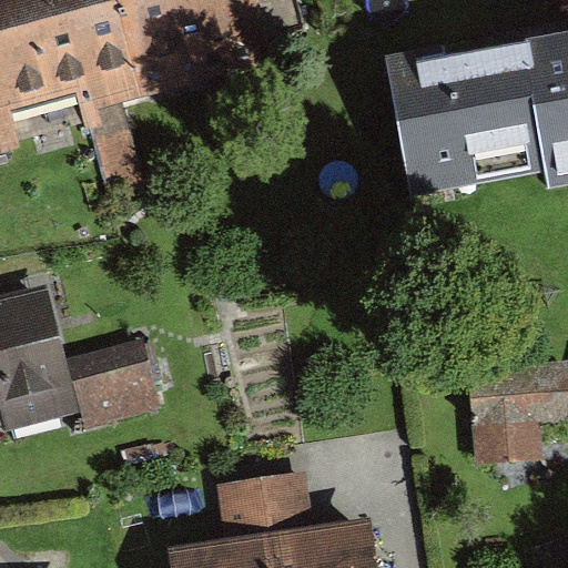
[(255,0),(0,0),(0,125),(271,56),(255,0)]
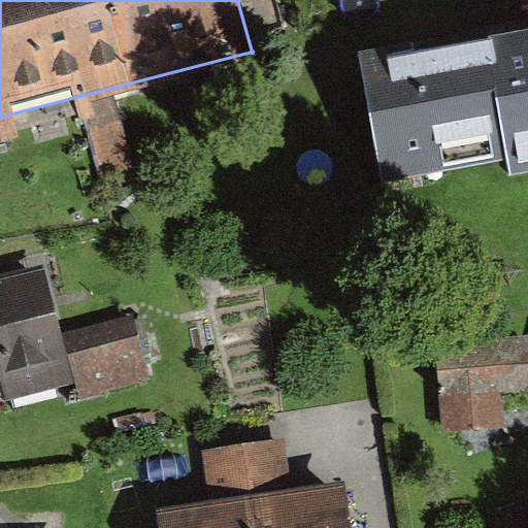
[(527,33),(360,61),(381,190),(527,166),(527,33)]
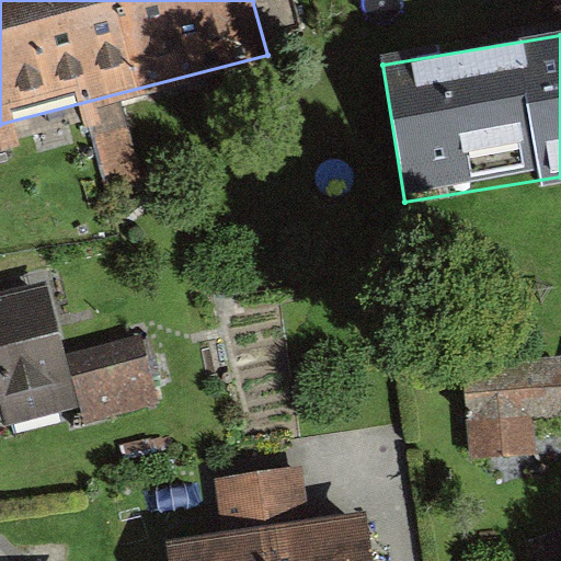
[(44,283),(0,294),(0,415),(45,404),(50,424),(156,398),(136,322),(59,342),(44,283)]
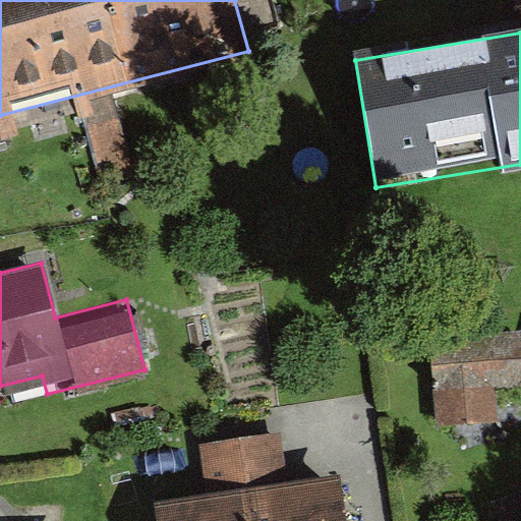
[(520,346),(430,350),(433,421),(520,417),(520,346)]
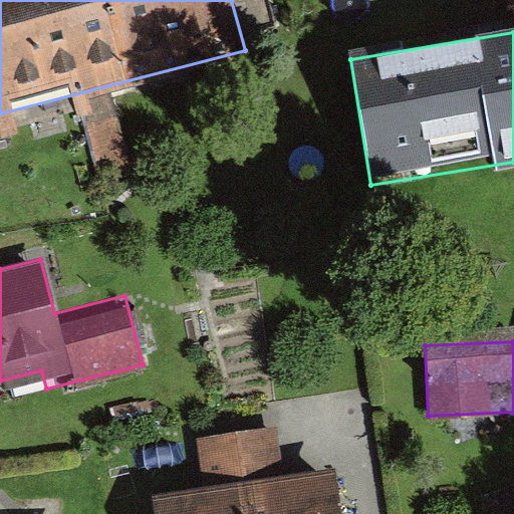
[(200,493),(154,499),(155,513),(343,513),(339,475),(277,483),(271,432),(194,442),(200,493)]
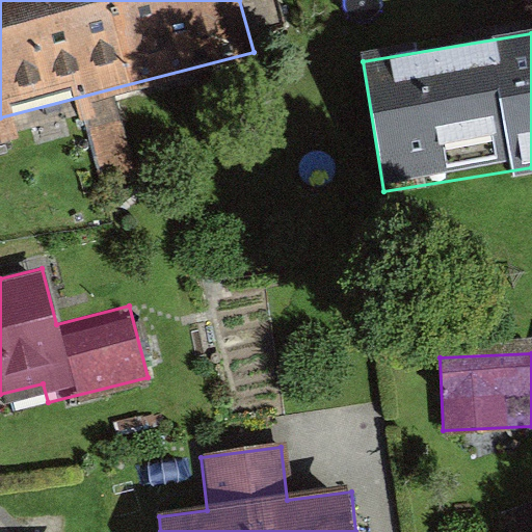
[(531,531),(531,501),(505,511),(512,531),(531,531)]
